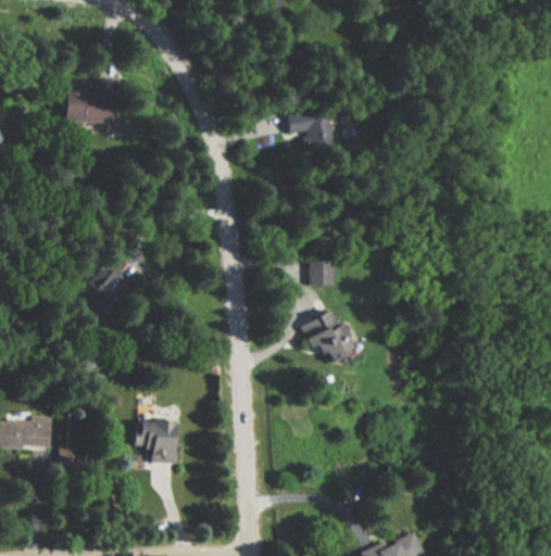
[(63,88),(62,122),(112,124),(114,78),(96,78),(95,89),(63,88)]
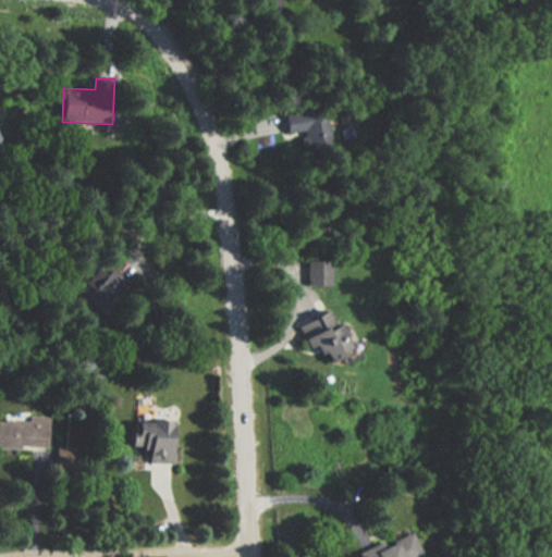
[(286,111),(290,130),(305,127),(306,133),(303,134),(305,145),(335,139),(333,126),(331,127),(329,116),(332,115),(330,104),(286,111)]
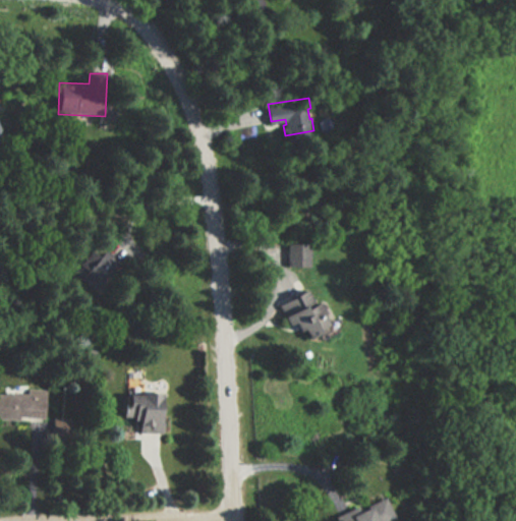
[(313,244),(312,267),(290,267),(290,244),(313,244)]
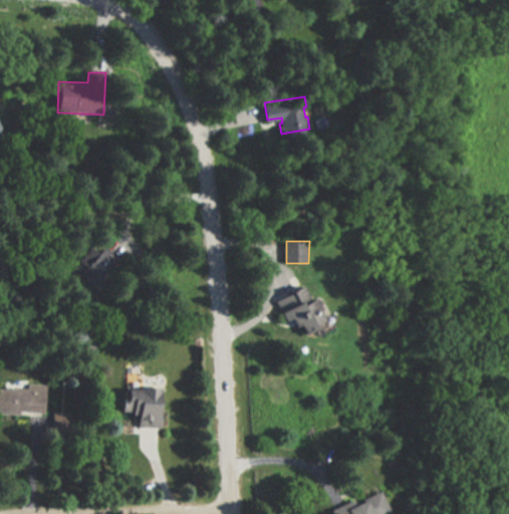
[(287,320),(293,317),(297,326),(302,323),(307,333),(318,327),(316,324),(326,319),(321,308),(323,307),(318,296),(312,299),(305,285),(293,291),(294,292),(277,301),(287,320)]
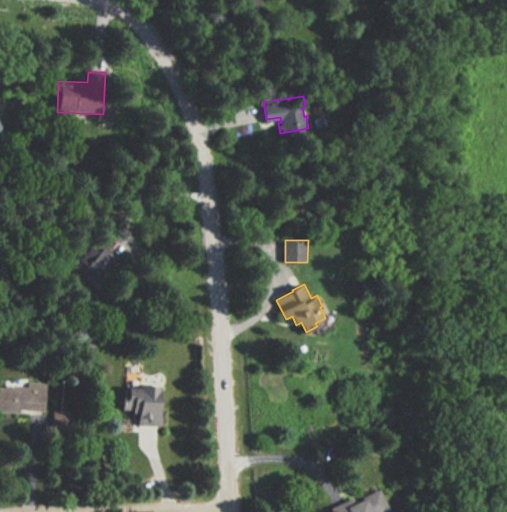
[(0,413),(48,414),(48,383),(0,381),(0,413)]
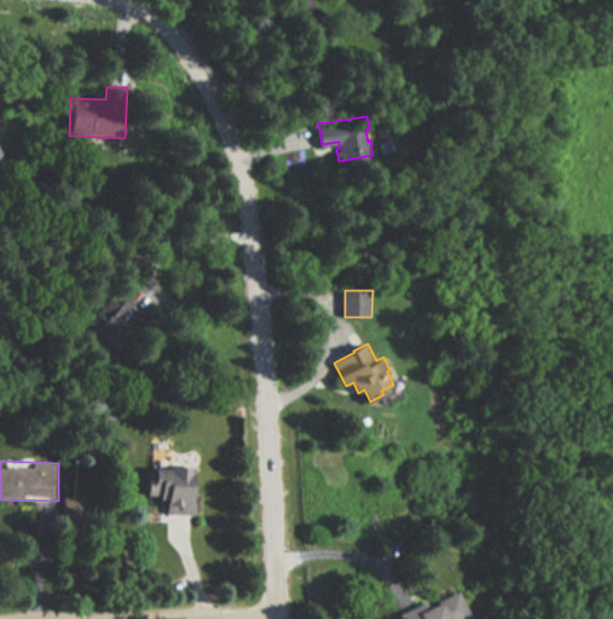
[(197,468),(150,468),(150,498),(167,498),(167,513),(197,513),(197,468)]
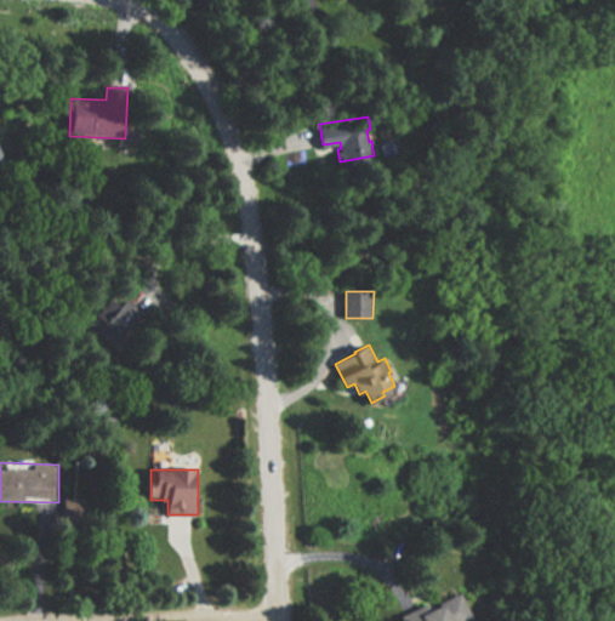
[(465,620),(477,615),(466,592),(444,602),(445,603),(434,608),(432,603),(403,616),(405,620),(465,620)]
